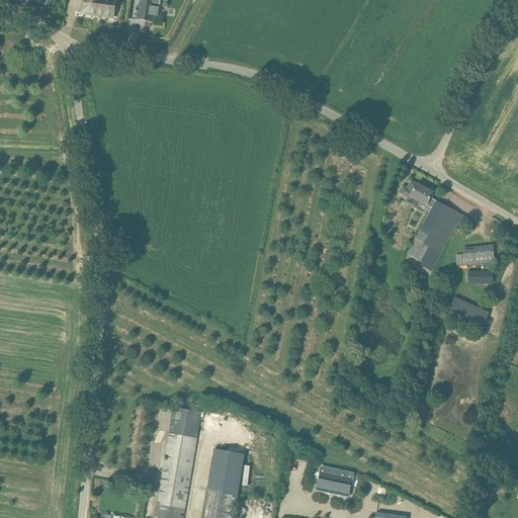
[(83,0),(82,14),(91,15),(92,12),(98,13),(98,14),(98,15),(99,16),(100,16),(104,17),(113,18),(114,12),(115,12),(115,11),(116,11),(116,10),(117,9),(117,8),(117,7),(116,6),(116,5),(115,4),(115,0),(83,0)]
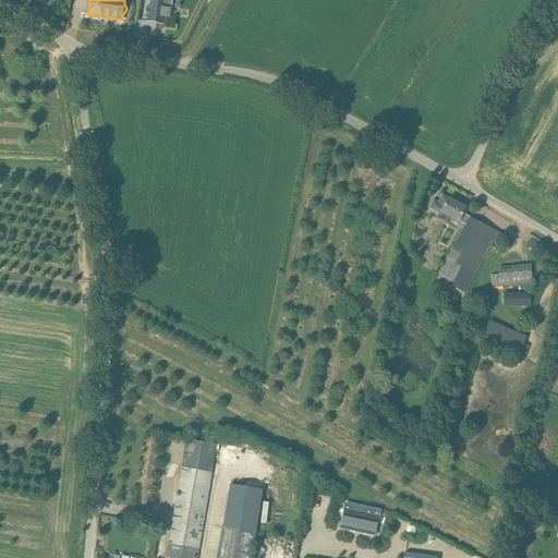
[(173,0),(149,0),(149,4),(147,23),(164,25),(165,17),(170,19),(171,8),(172,8),(173,0)]
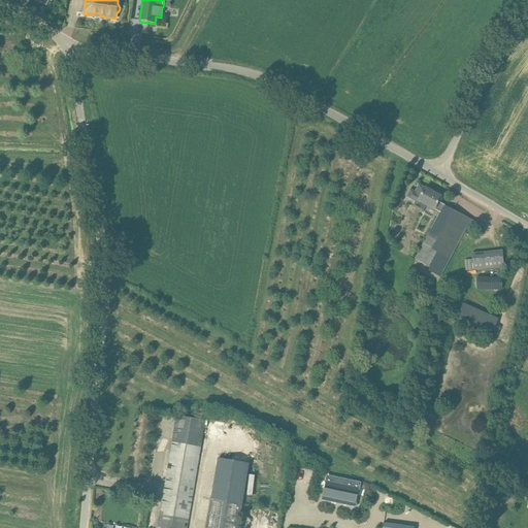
[(438,202),(441,197),(435,193),(436,192),(427,188),(427,189),(425,188),(425,189),(419,185),(416,192),(410,190),(406,197),(418,203),(419,201),(428,206),(427,208),(433,211),(434,209),(440,213),(416,260),(429,268),(428,271),(439,277),(466,229),(474,233),(479,224),(438,202)]
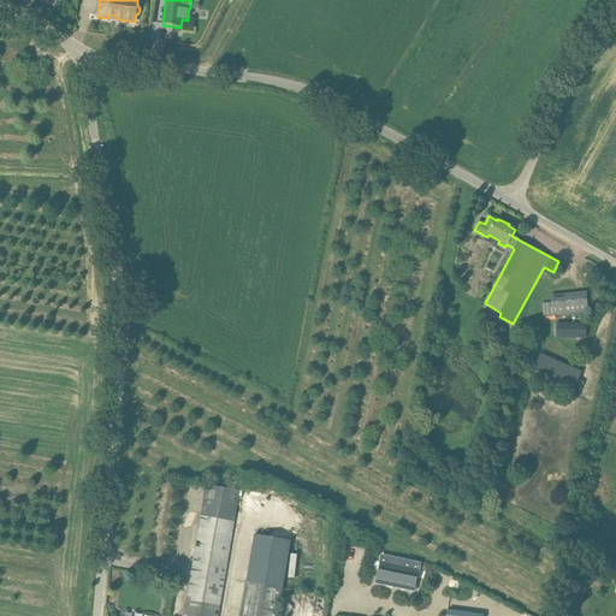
[(544,317),(588,313),(586,294),(550,296),(551,303),(543,304),(544,317)]
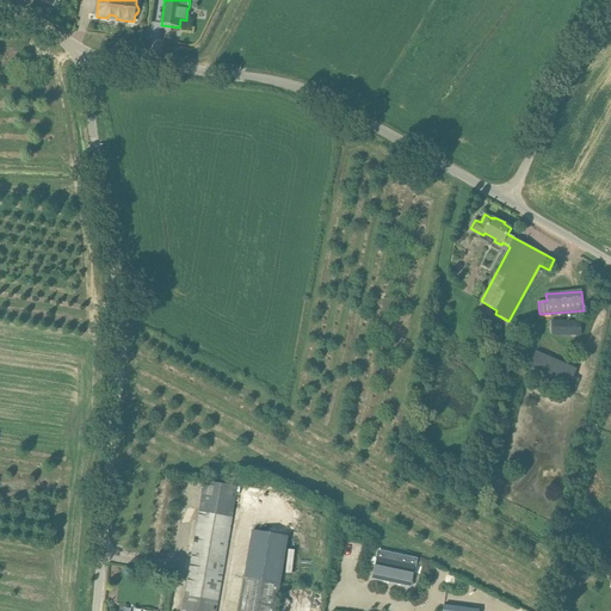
[(553,320),(553,334),(581,334),(581,320),(553,320)]
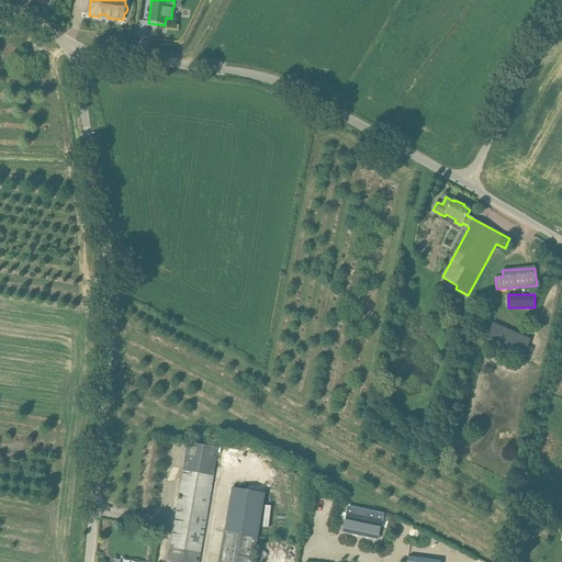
[(530,358),(534,348),(530,347),(532,337),(493,324),(486,344),(530,358)]
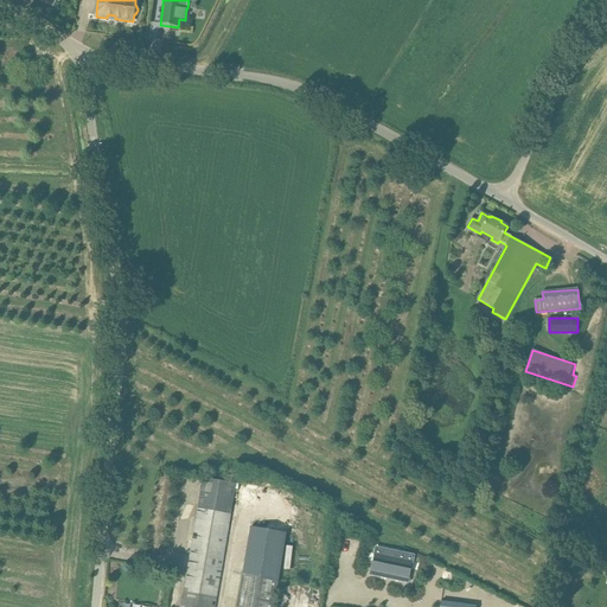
[(236,484),(204,479),(183,601),(215,606),(236,484)]
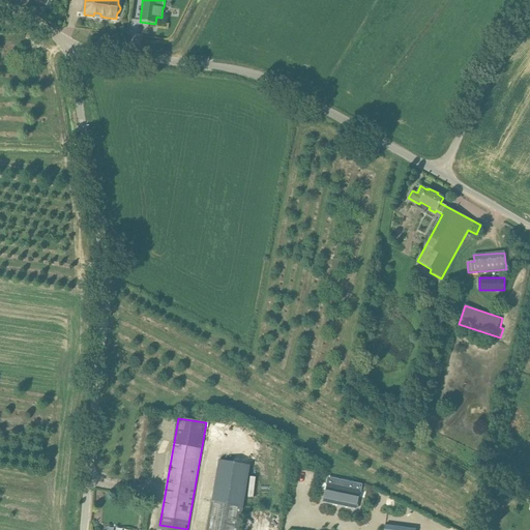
[(206,529),(239,529),(251,465),(218,460),(206,529)]
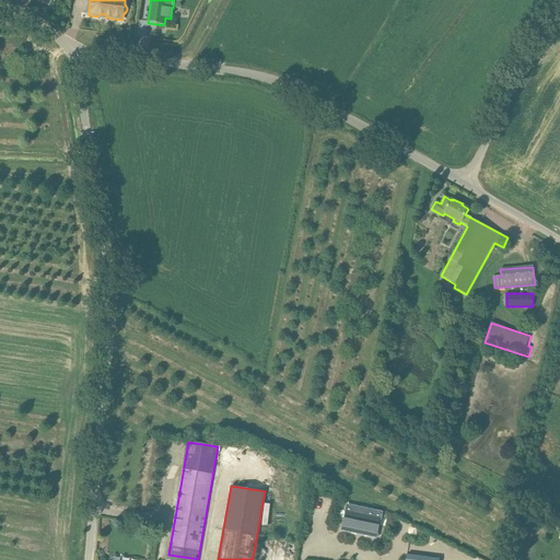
[(346,508),(341,529),(343,529),(377,537),(382,515),(346,508)]
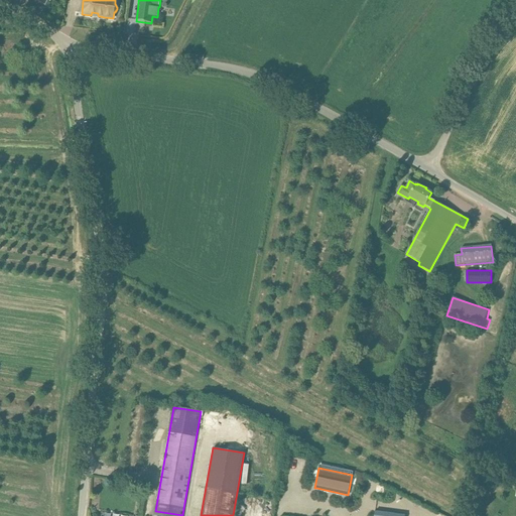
[(205,487),(198,486),(194,508),(201,509),(205,487)]
